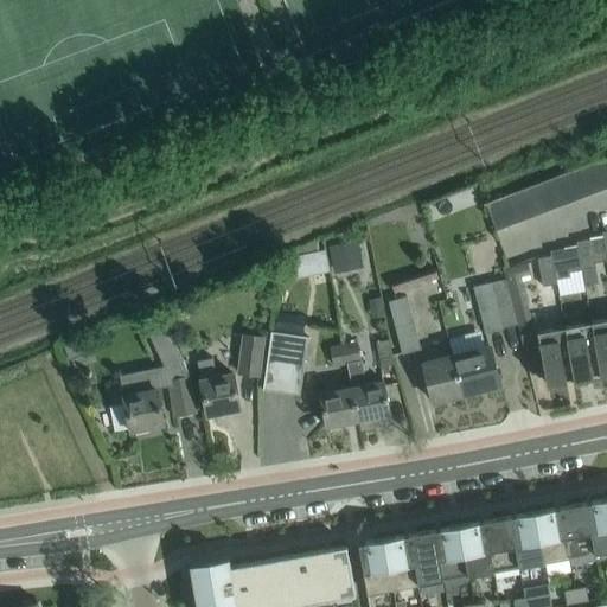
[(606,187),(606,159),(606,157),(593,161),(602,189),(606,187)]
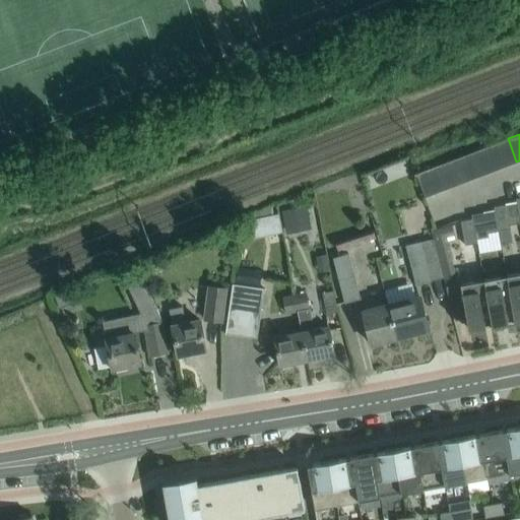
[(516,161),(508,138),(497,143),(505,167),(516,161)]
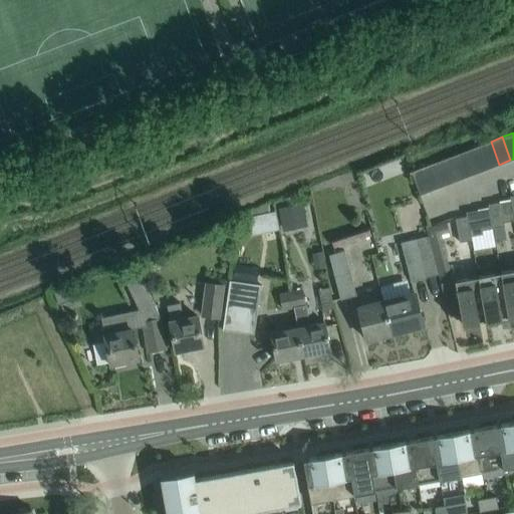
[(499,165),(491,142),(479,146),(488,169),(499,165)]
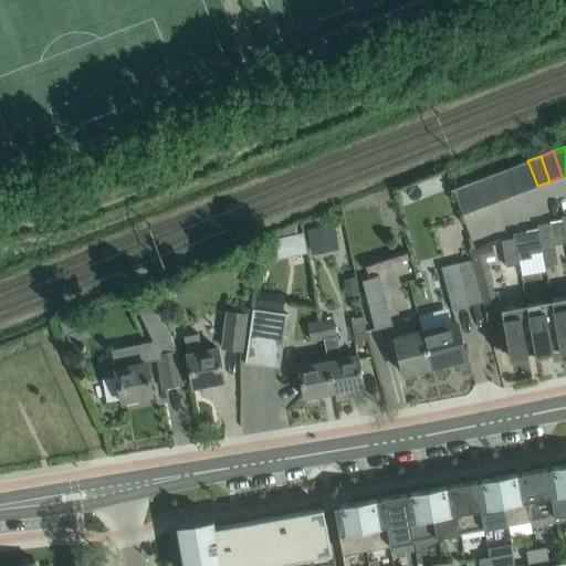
[(537,186),(527,160),(515,165),(525,190),(537,186)]
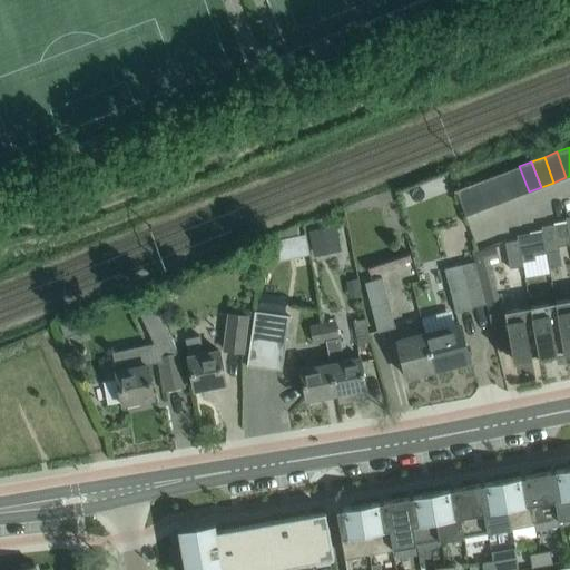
[(529,192),(519,166),(507,170),(517,196),(529,192)]
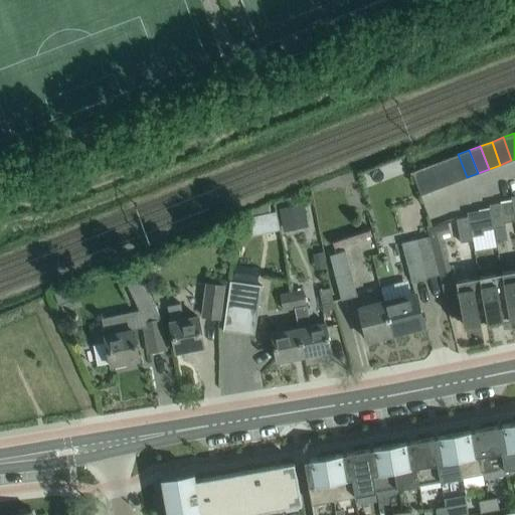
[(467,177),(458,154),(447,159),(456,182),(467,177)]
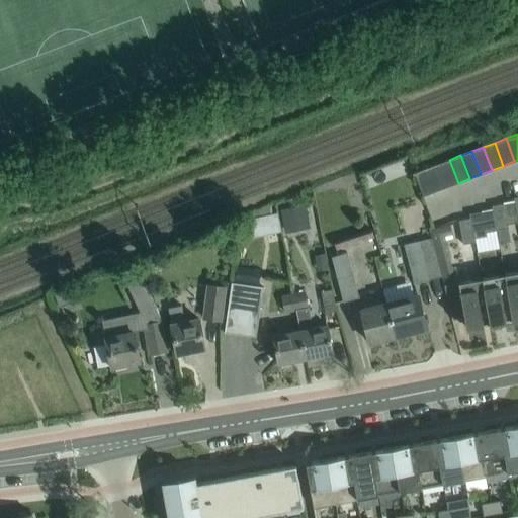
[(458,183),(449,160),(438,164),(446,187),(458,183)]
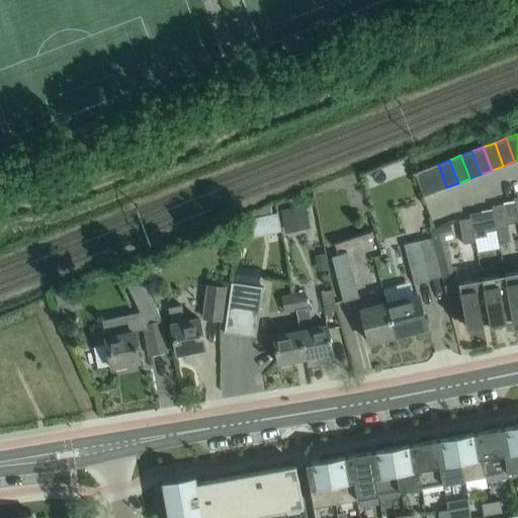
[(446,187),(438,164),(426,168),(435,191),(446,187)]
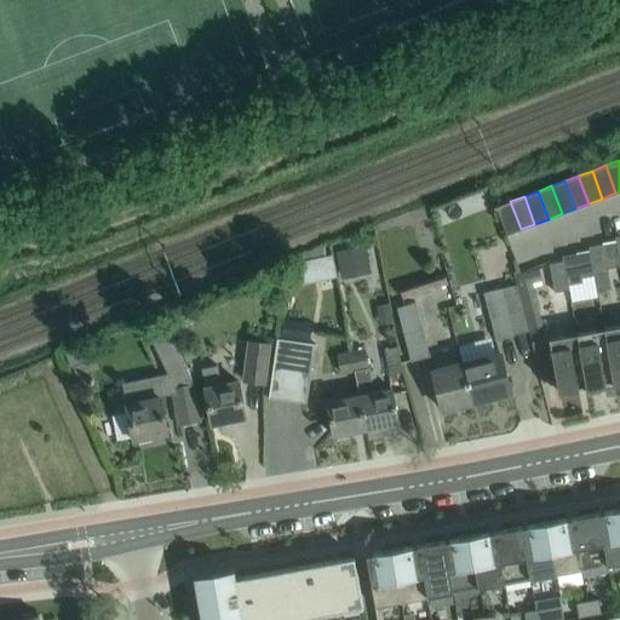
[(521,229),(510,201),(494,207),(494,210),(497,208),(506,235),(521,229)]
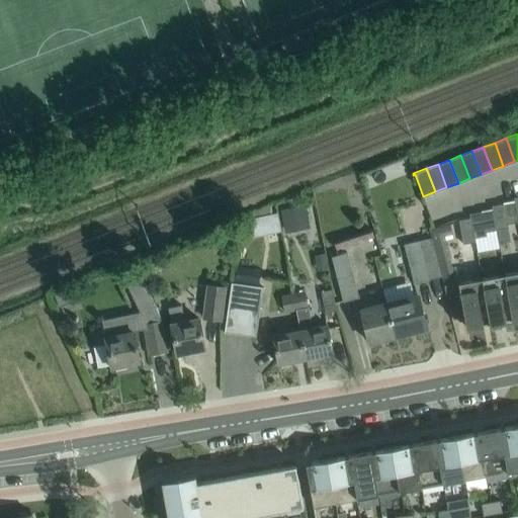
[(492,205),(496,230),(508,228),(504,203),(492,205)]
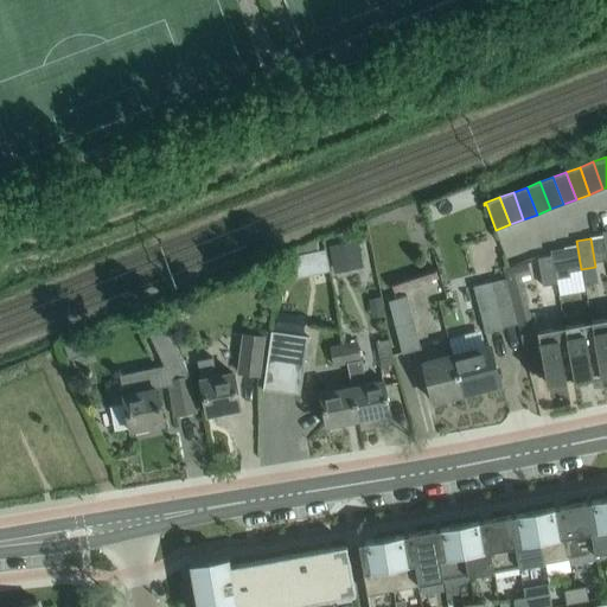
[(359,243),(330,249),(332,262),(362,256),(359,243)]
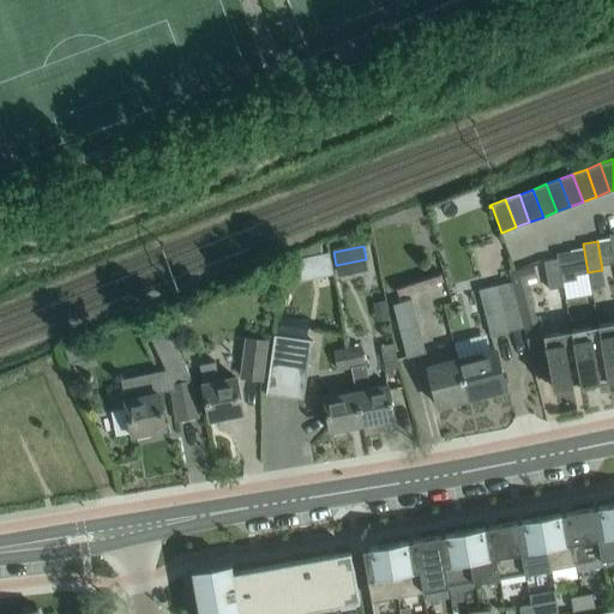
[(385,246),(365,248),(368,271),(389,269),(385,246)]
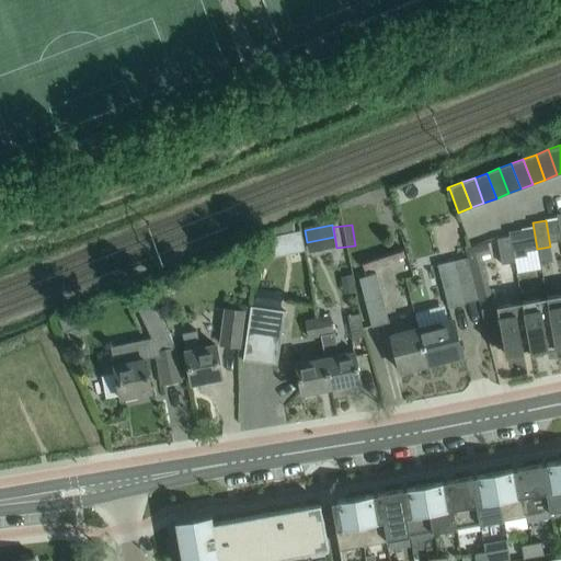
[(508,231),(508,236),(510,236),(513,258),(514,258),(526,255),(522,229),(508,231)]
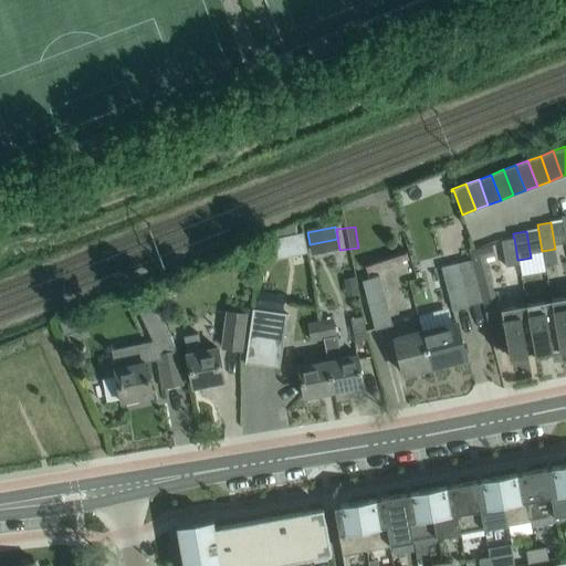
[(514,238),(513,238),(501,240),(505,266),(520,264),(519,260),(517,260),(514,238)]
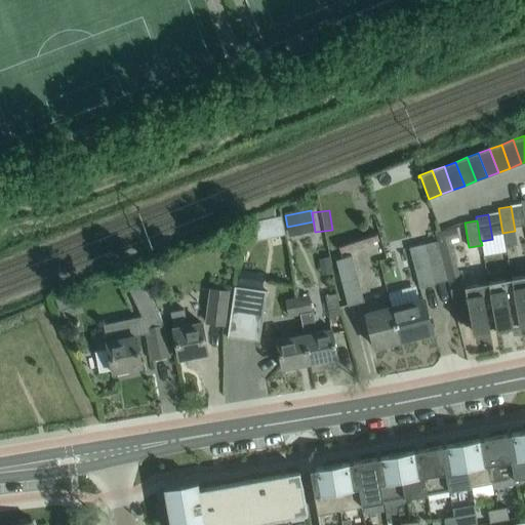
[(456,227),(436,232),(449,281),(460,278),(450,239),(458,236),(456,227)]
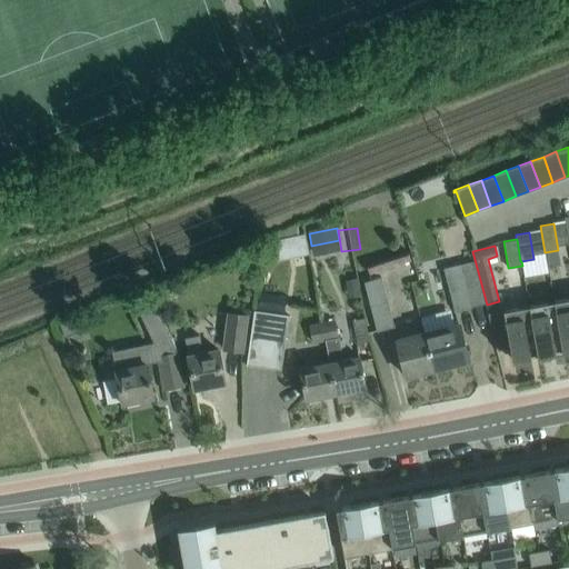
[(443,268),(455,311),(471,307),(486,303),(475,260),(460,263),(443,268)]
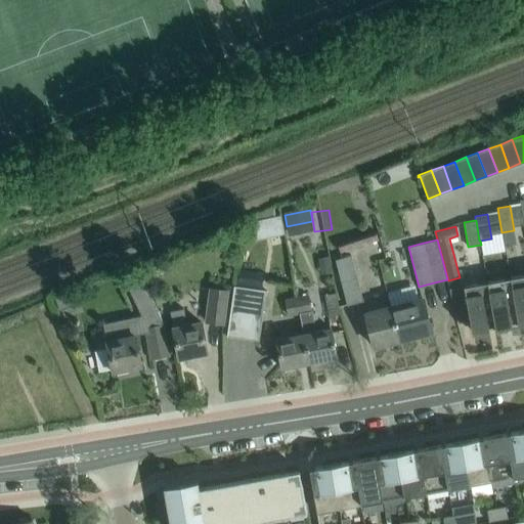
[(334,286),(340,307),(362,301),(350,256),(335,260),(342,284),(334,286)]
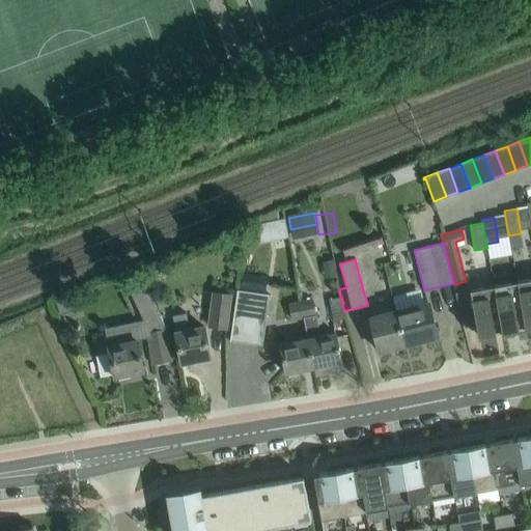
[(530,325),(530,278),(516,281),(525,326),(530,325)]
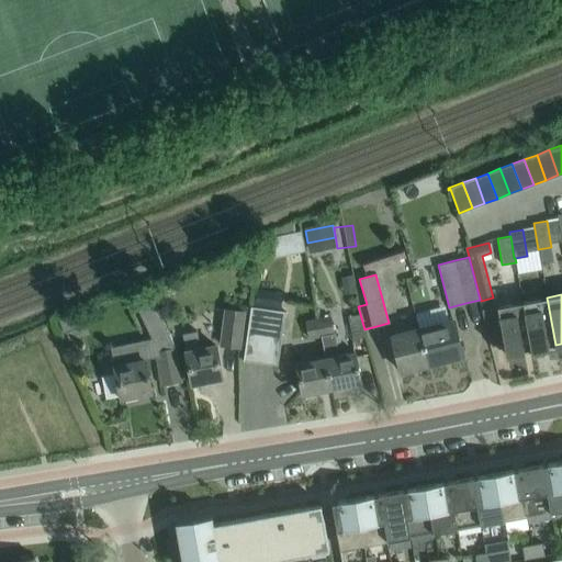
[(555,345),(547,298),(523,302),(531,349),(555,345)]
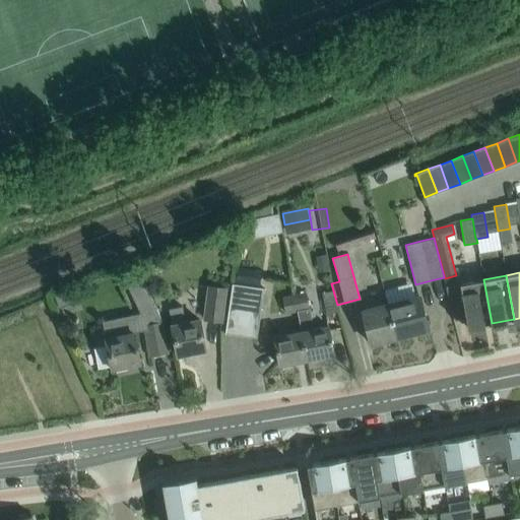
[(492,323),(483,279),(445,286),(454,320),(466,318),(468,328),(492,323)]
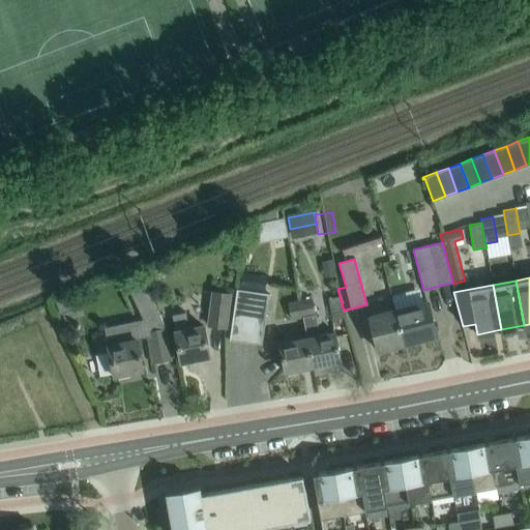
[(105,328),(110,353),(98,355),(102,375),(113,372),(114,375),(143,370),(137,343),(149,341),(153,361),(170,358),(164,327),(145,287),(129,295),(142,320),(133,322),(105,328)]
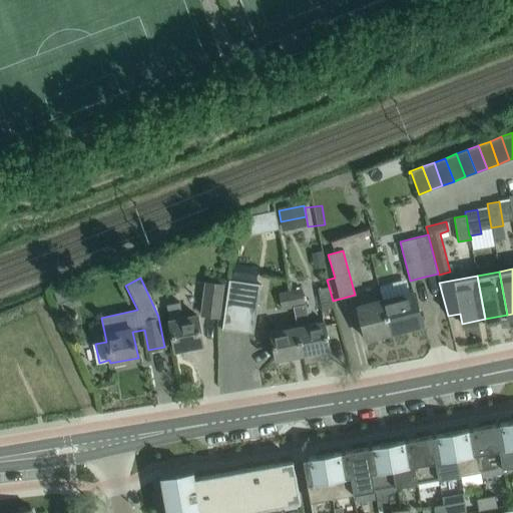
[(221,329),(253,333),(261,284),(228,280),(221,329)]
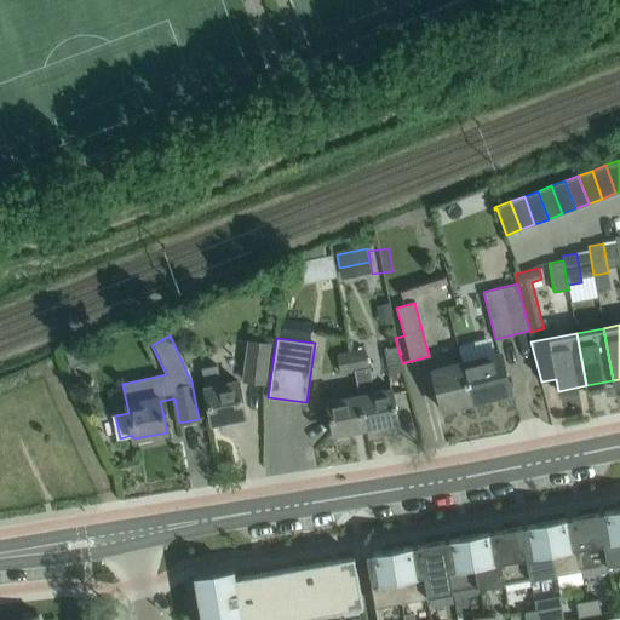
[(244,377),(264,379),(267,342),(247,340),(244,377)]
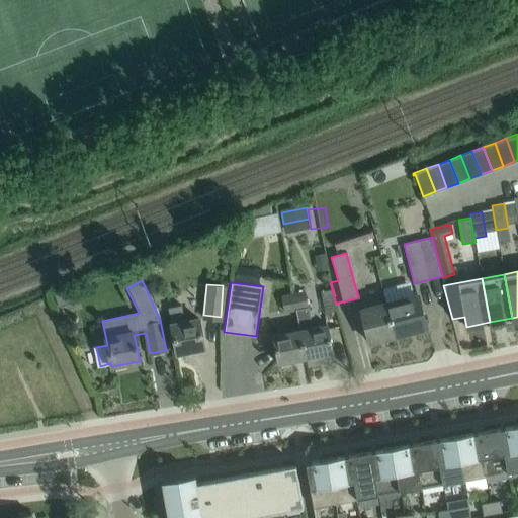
[(332,289),(322,291),(325,313),(336,311),(332,289)]
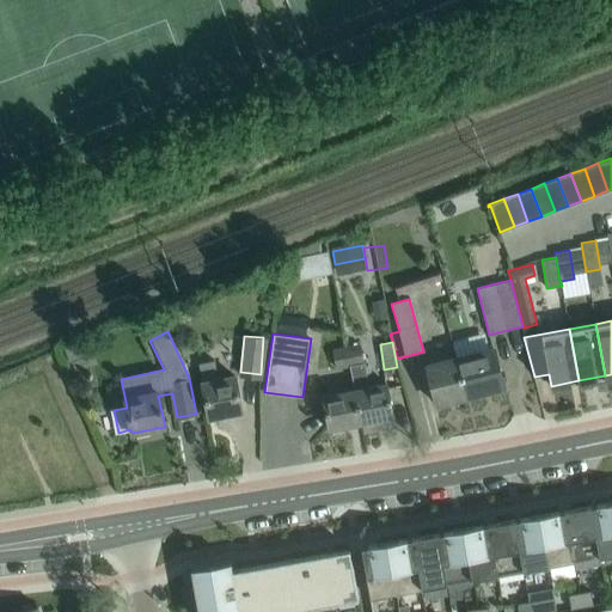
[(359,344),(346,347),(349,366),(362,363),(362,362),(359,344)]
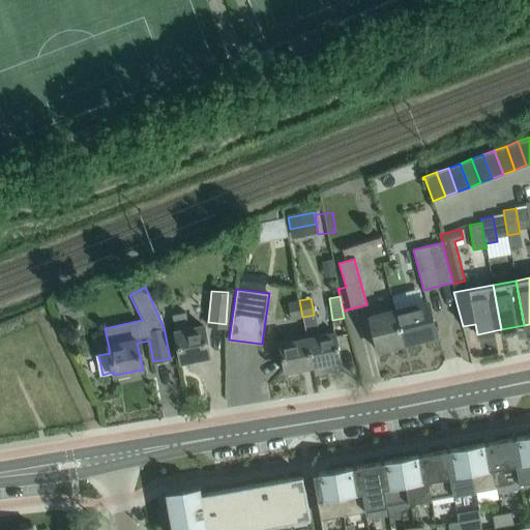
[(302,317),(299,300),(288,302),(291,319),(302,317)]
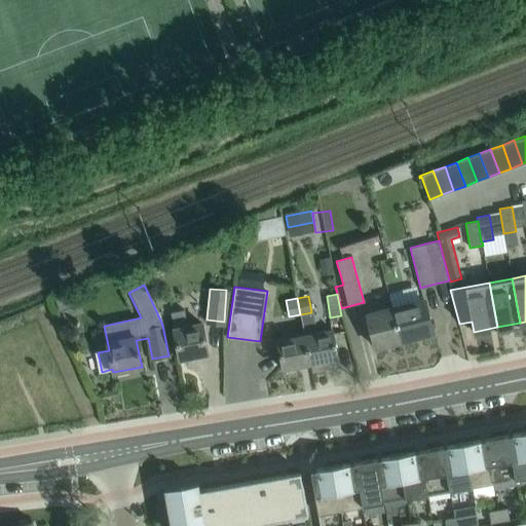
[(423,299),(391,307),(401,341),(433,333),(423,299)]
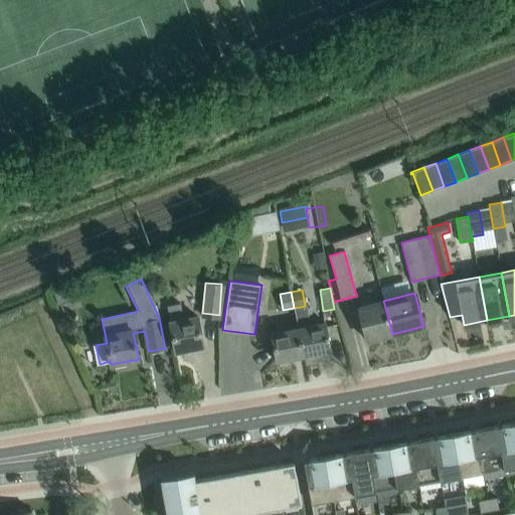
[(392,334),(383,301),(358,307),(367,341),(392,334)]
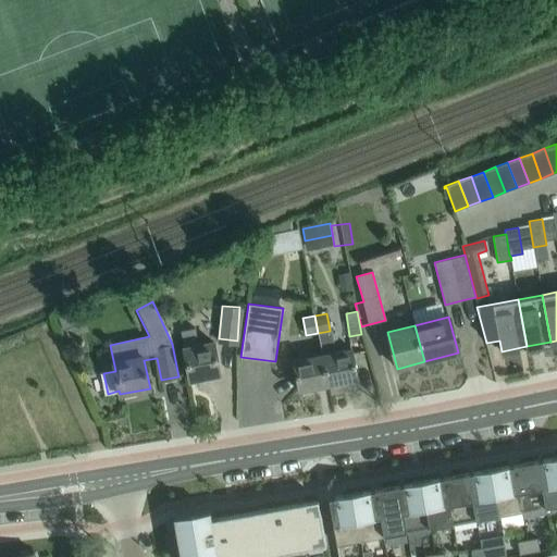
[(220,374),(213,343),(198,345),(195,329),(181,331),(184,348),(189,380),(220,374)]
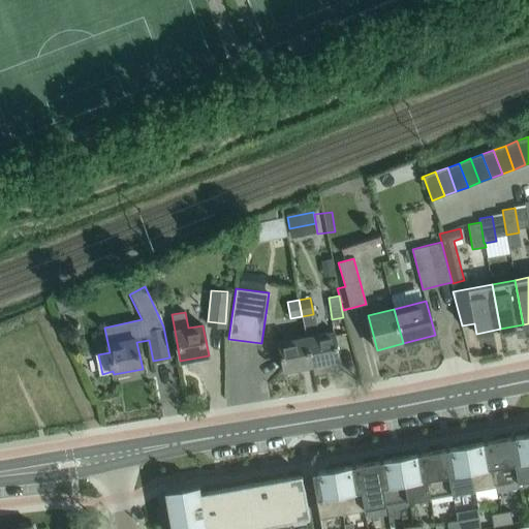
[(315,313),(313,313),(313,314),(302,316),(306,337),(312,367),(339,361),(334,332),(319,334),(315,313)]
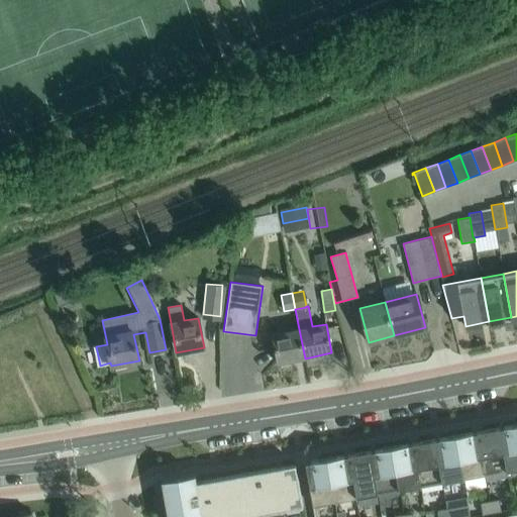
[(299,329),(273,334),(278,364),(305,358),(299,329)]
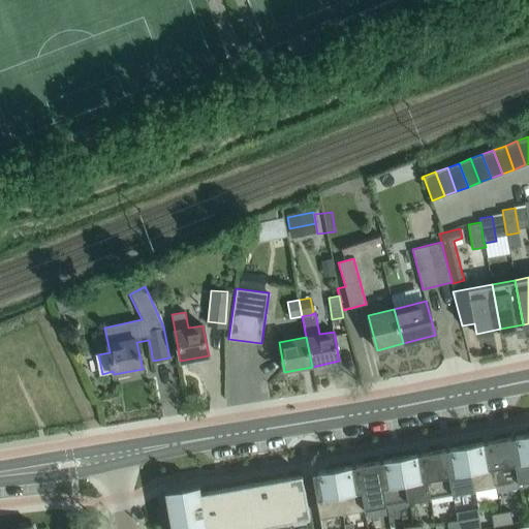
[(528,478),(528,433),(515,436),(516,438),(511,439),(510,437),(518,481),(528,478)]
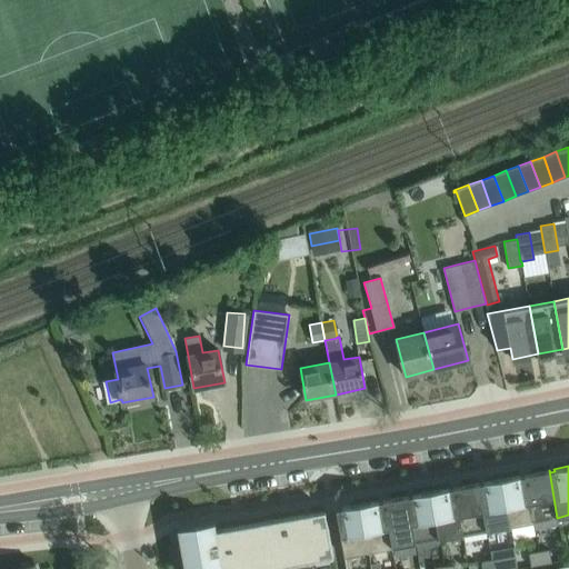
[(557,518),(549,470),(531,473),(531,476),(527,476),(527,475),(526,475),(533,522),(557,518)]
